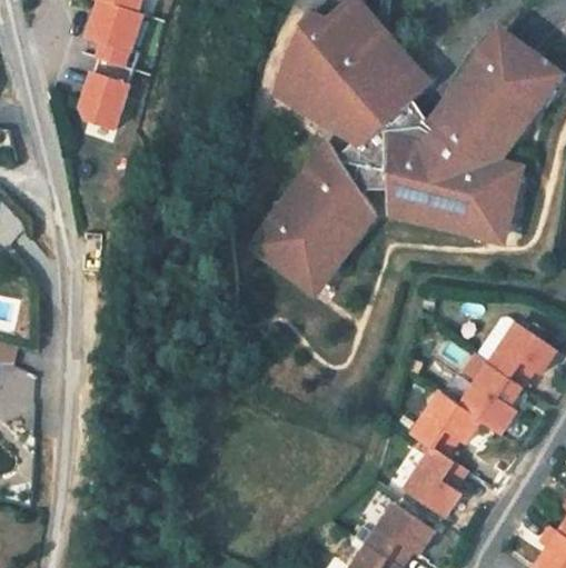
[(95,0),(101,1),(89,39),(105,45),(82,109),(89,122),(117,131),(131,88),(130,87),(140,56),(133,53),(145,16),(139,15),(144,0),(95,0)]
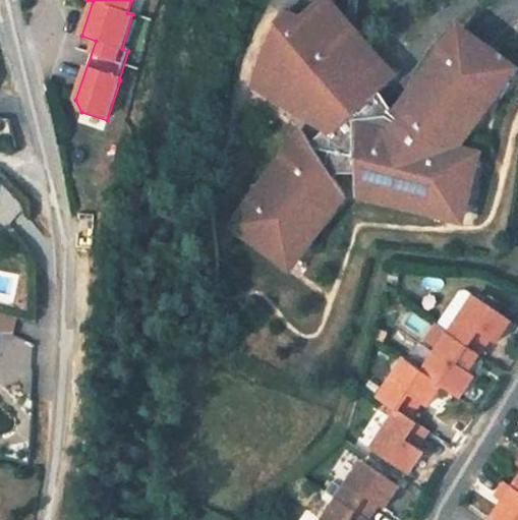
[(266,173),(261,179),(249,194),(246,198),(228,227),(249,239),(279,257),(343,196),(329,175),(353,175),(353,195),(464,205),(467,173),(468,156),(468,152),(455,149),(501,61),(456,29),(441,45),(422,69),(405,97),(395,121),(385,113),(388,111),(376,94),(385,85),(360,59),(355,63),(348,53),(359,43),(322,0),(315,0),(286,26),(276,15),(266,34),(261,42),(248,71),(266,85),(321,131),(307,143),(301,134),(289,147),(281,156),(266,173)]
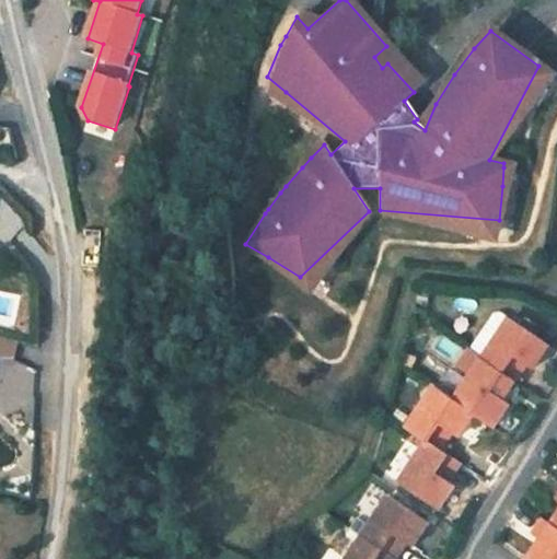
[(380,210),(490,234),(499,220),(380,210)]
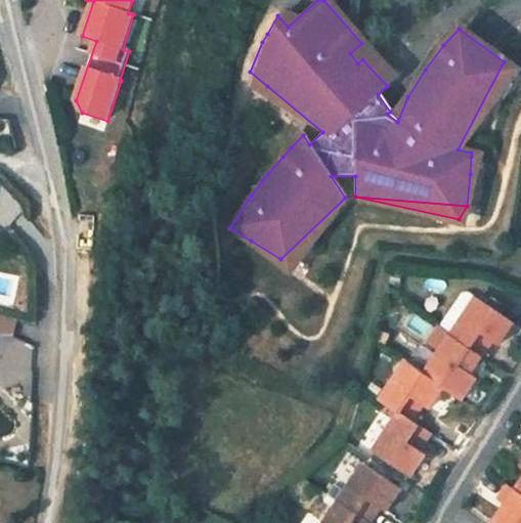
[(251,241),(251,244),(267,255),(289,269),(345,198),(280,259),(251,241)]
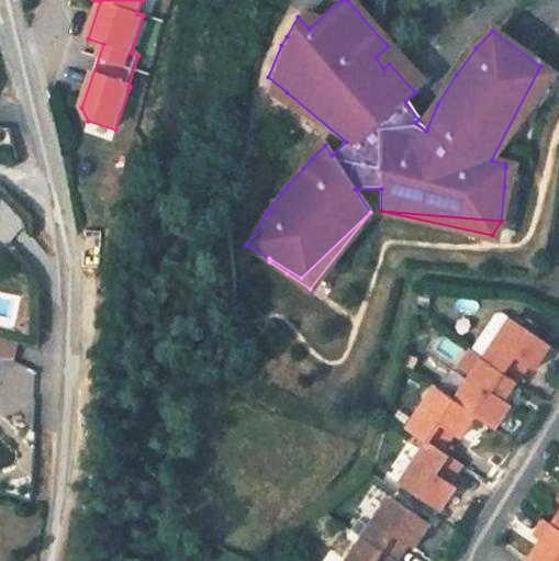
[(534,368),(549,344),(510,317),(509,318),(500,313),(492,315),(467,351),(481,360),(514,382),(527,365),(534,368)]
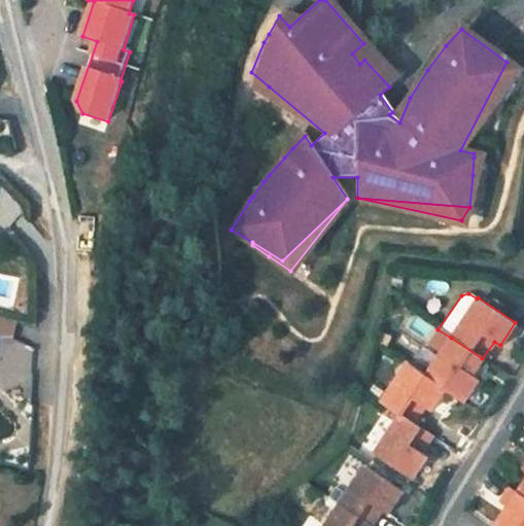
[(446,389),(463,401),(479,379),(472,375),(482,358),(451,338),(438,329),(430,341),(444,350),(426,376),(446,389)]
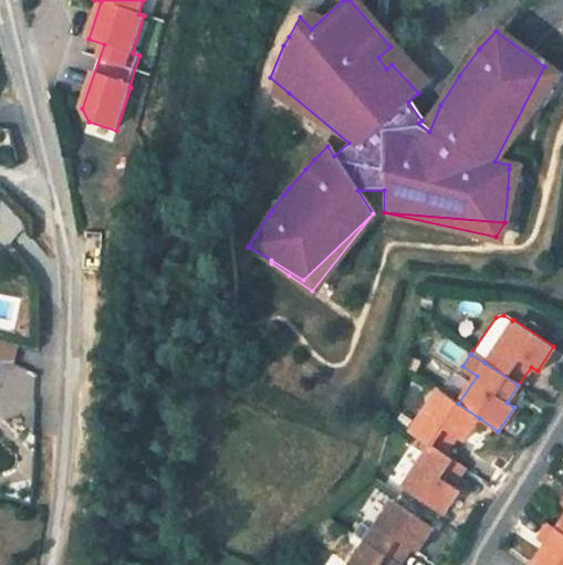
[(0,366),(0,422),(28,427),(34,370),(0,366)]
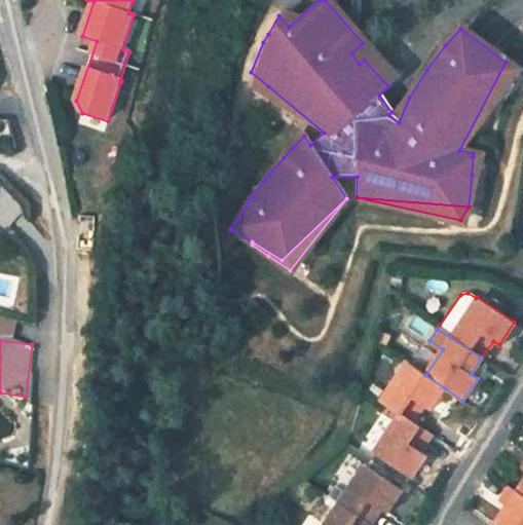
[(425,375),(407,364),(381,401),(399,413),(412,422),(423,405),(431,410),(445,388),(425,375)]
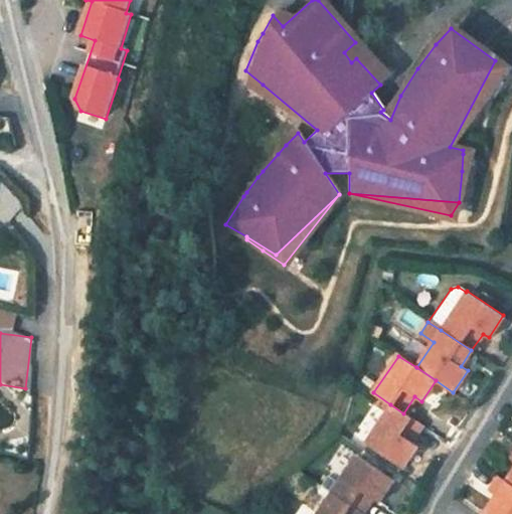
[(409,442),(420,424),(403,413),(390,404),(364,443),(402,468),(416,447),(409,442)]
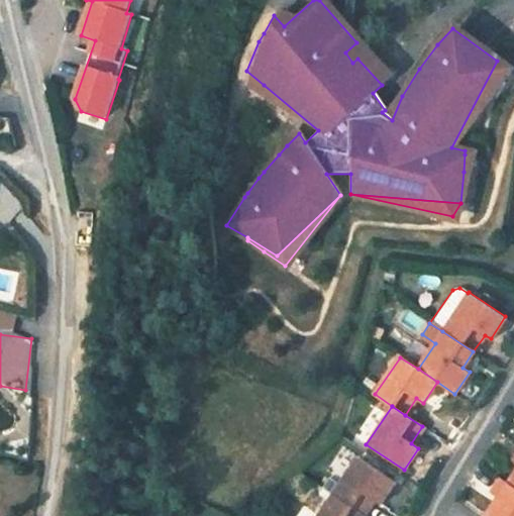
[(360,457),(335,495),(364,515),(375,499),(382,503),(396,482),(360,457)]
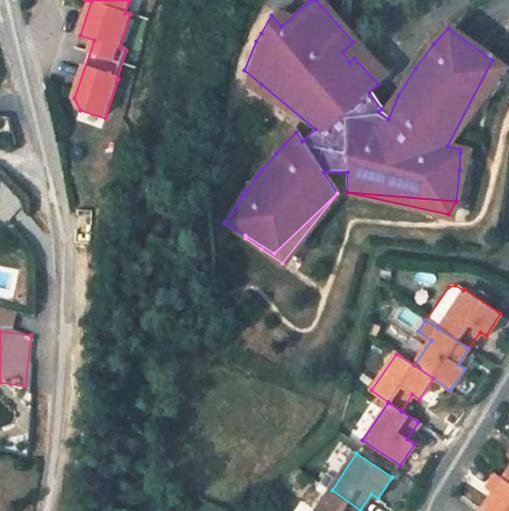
[(483,510),(508,510),(508,483),(501,478),(496,475),(486,489),(494,494),(483,510)]
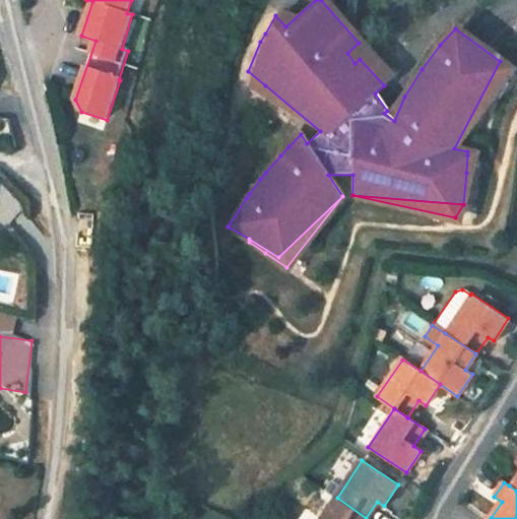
[(366,518),(337,498),(322,518),(366,518)]
